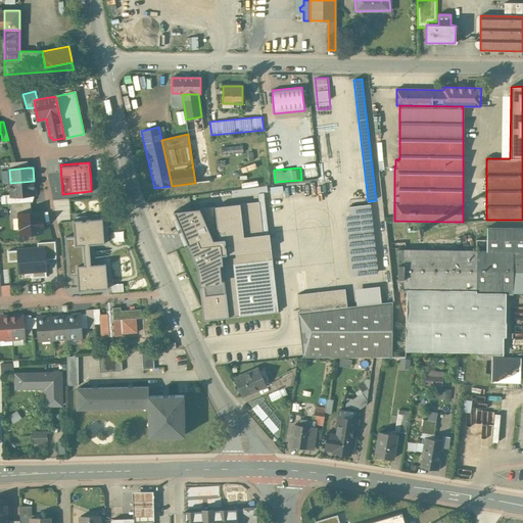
[(34,181),(10,183),(11,197),(35,195),(34,181)]
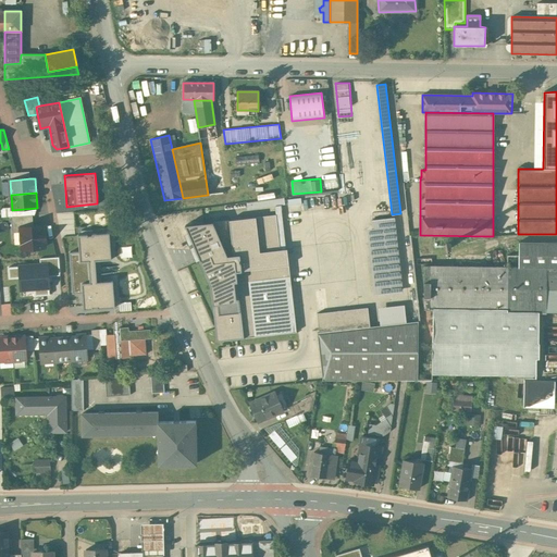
[(110,194),(97,195),(97,203),(98,210),(111,209),(110,194)]
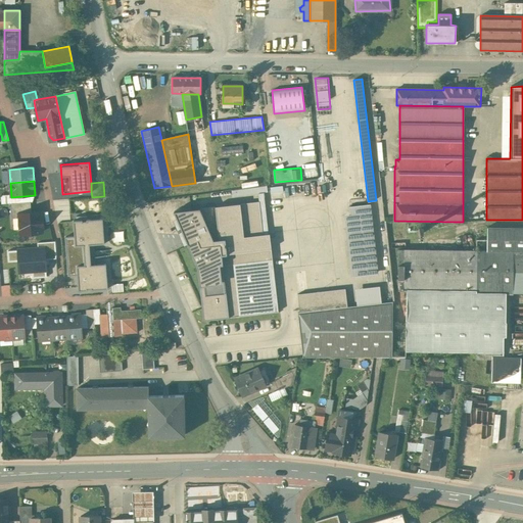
[(258,201),(174,210),(198,268),(203,320),(278,312),(270,234),(269,234),(264,193),(257,193),(258,201)]
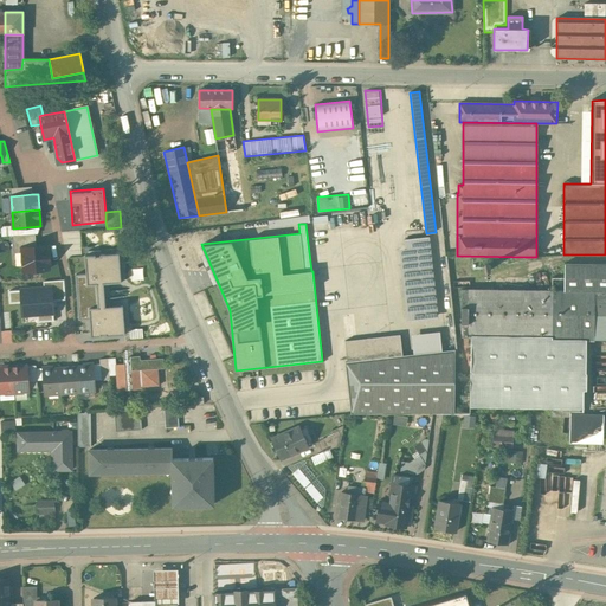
[(34,234),(12,236),(13,253),(23,252),(23,247),(36,246),(34,234)]
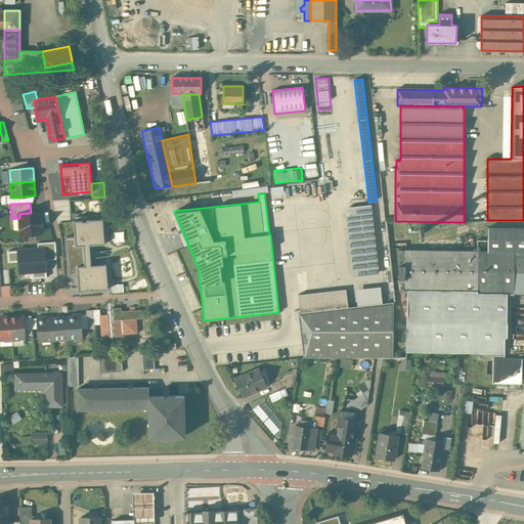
[(372,205),(349,207),(350,214),(345,214),(351,276),(379,273),(372,205)]
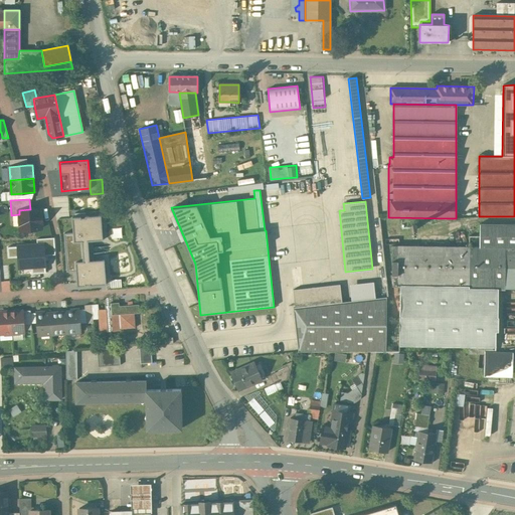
[(30,209),(19,210),(19,214),(21,230),(40,228),(40,223),(42,223),(41,213),(39,213),(39,208),(30,209)]
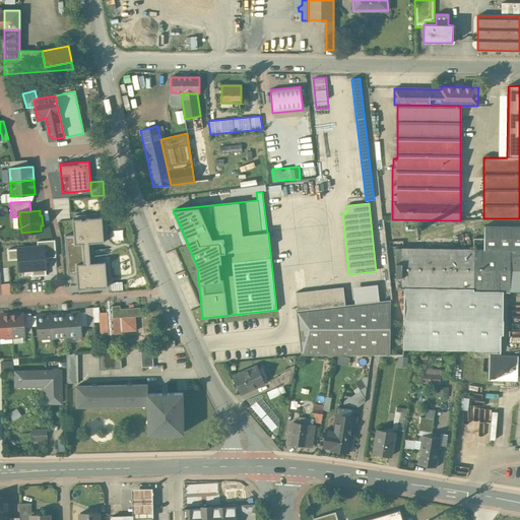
[(91,287),(107,286),(106,262),(90,263),(89,243),(104,242),(102,217),(86,218),(86,219),(82,219),(81,218),(73,219),(74,235),(65,236),(67,274),(77,273),(78,288),(86,288),(86,287),(91,286),(91,287)]
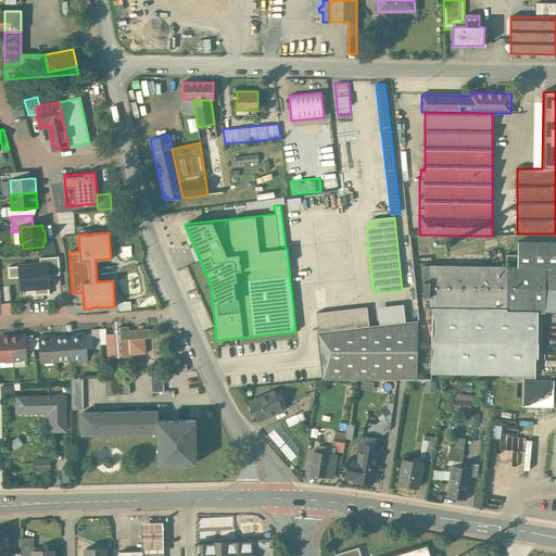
[(506,266),(430,265),(427,265),(424,265),(424,272),(422,282),(422,308),(432,308),(431,374),(535,374),(535,357),(538,357),(539,342),(539,312),(555,312),(555,242),(517,242),(517,255),(517,266),(506,266)]
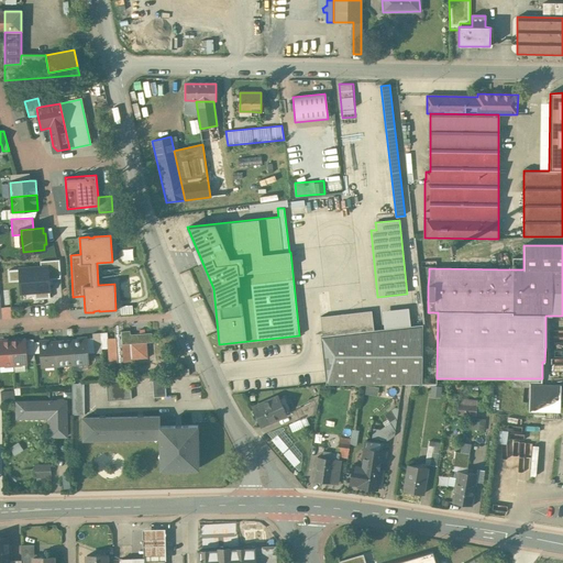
[(523,258),(512,258),(512,269),(523,269),(523,258)]
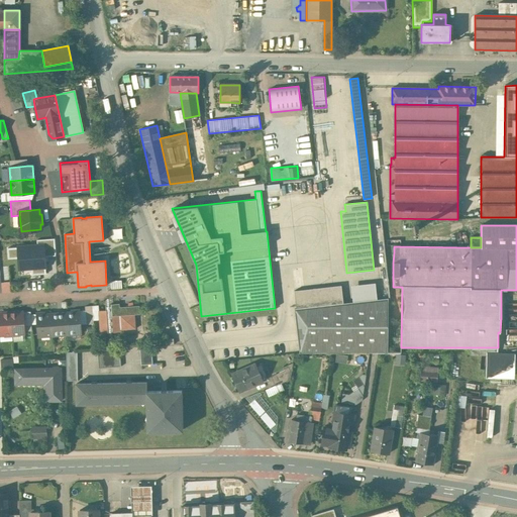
[(37,240),(37,245),(43,245),(44,255),(56,254),(55,238),(37,240)]
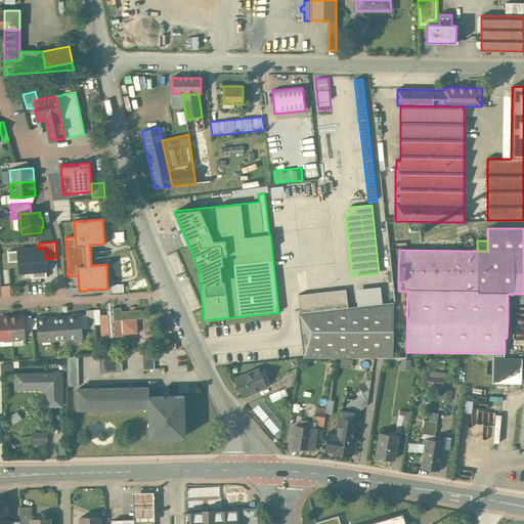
[(38,249),(8,252),(8,262),(19,261),(19,273),(33,272),(33,278),(47,277),(45,259),(44,249),(38,249)]
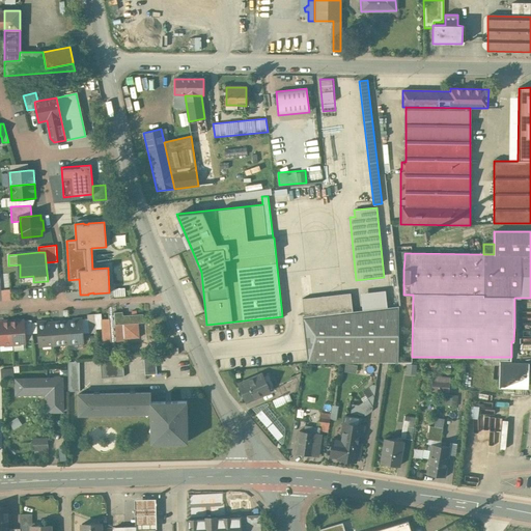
[(117,296),(127,296),(126,287),(116,288),(117,296)]
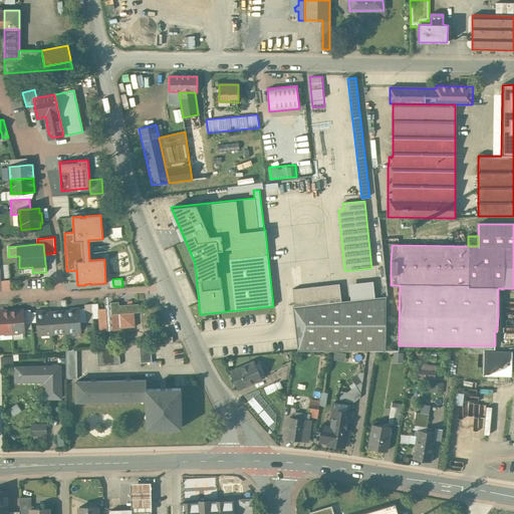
[(372,281),(348,283),(350,300),(375,298),(372,281)]
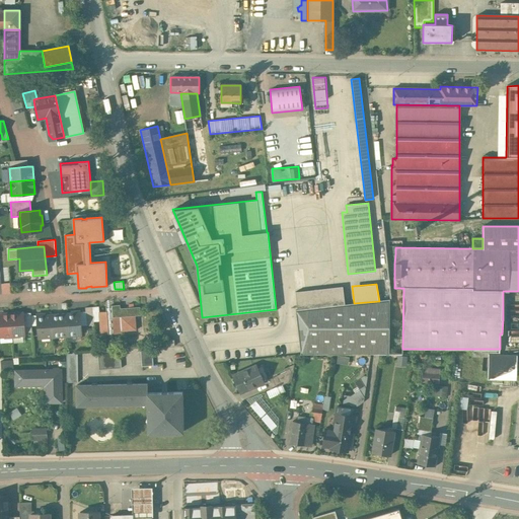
[(343,287),(295,292),(297,310),(345,305),(343,287)]
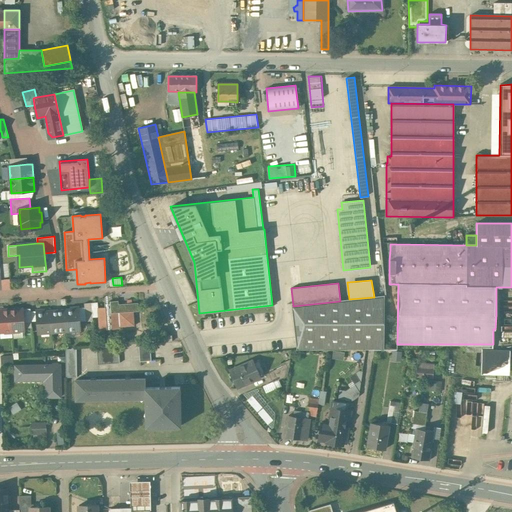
[(293,306),(292,306),(296,350),(384,349),(385,295),(374,297),(349,299),(340,301),(293,306)]
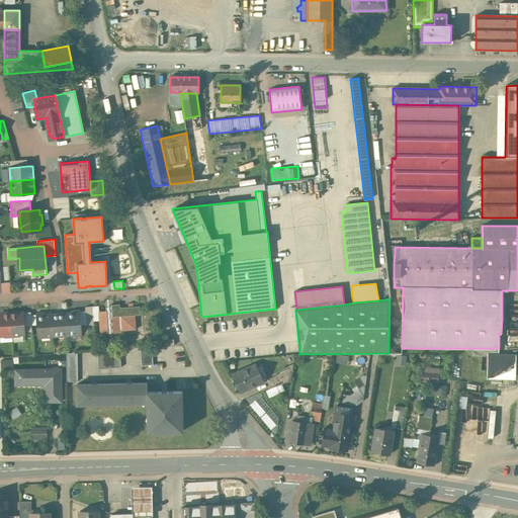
[(119,305),(111,306),(111,308),(105,308),(106,311),(98,312),(99,318),(100,334),(121,333),(121,331),(136,330),(135,315),(141,315),(140,307),(119,308),(119,305)]
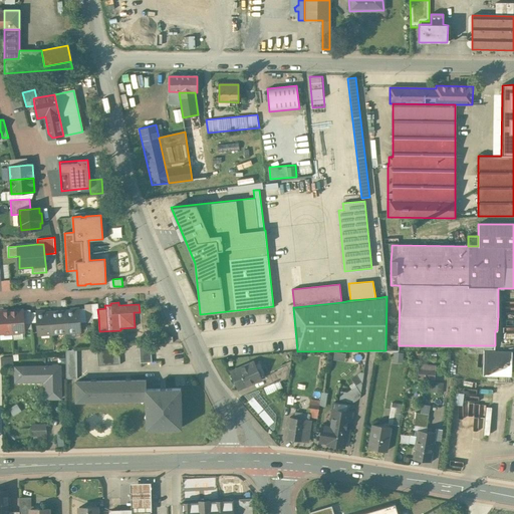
[(91,304),(84,305),(85,322),(92,322),(92,316),(91,304)]
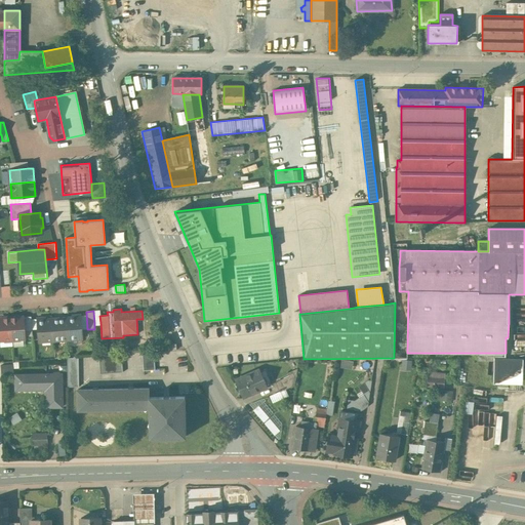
[(80,316),(73,316),(73,318),(66,319),(68,339),(82,338),(80,316)]
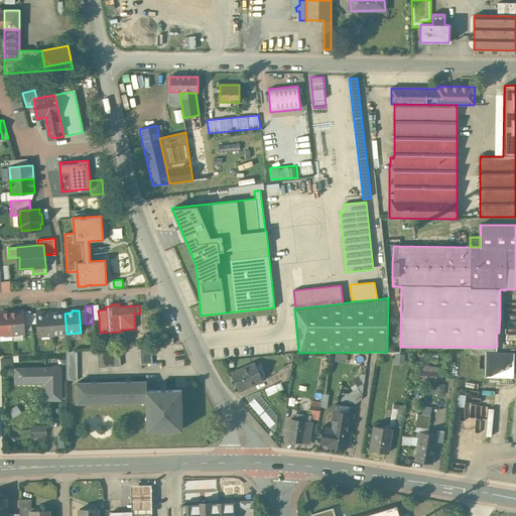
[(7,312),(0,312),(0,334),(5,334),(5,335),(12,335),(10,311),(7,311),(7,312)]
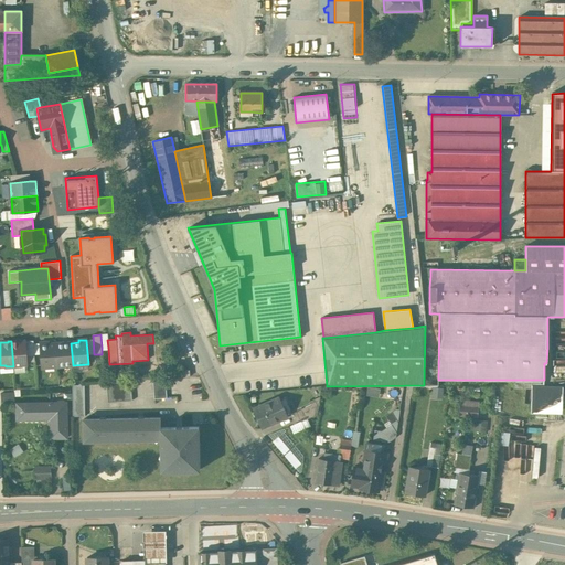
[(24,341),(16,342),(16,341),(11,341),(13,366),(21,365),(21,364),(27,364),(24,341)]
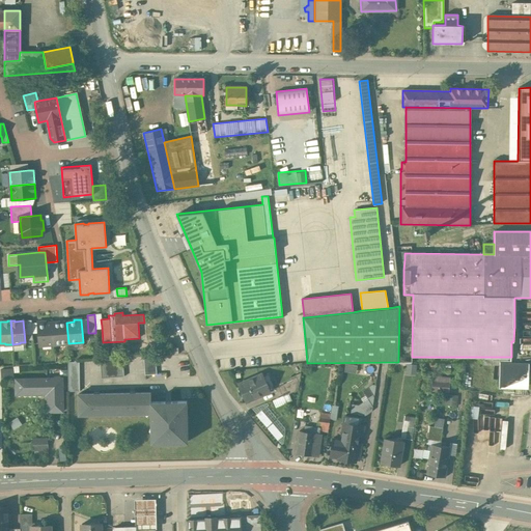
[(46,322),(37,323),(39,345),(54,344),(52,324),(46,324),(46,322)]
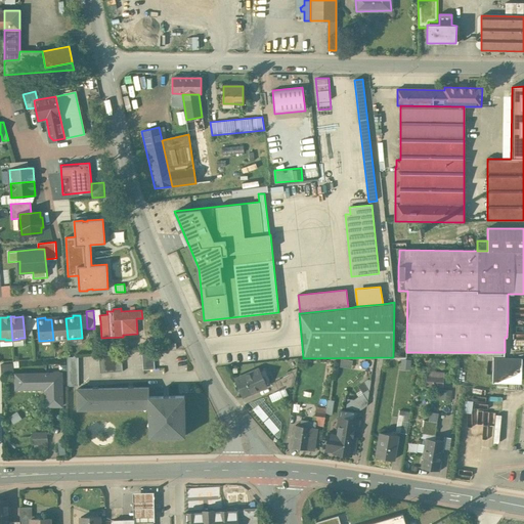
[(66,318),(51,319),(53,340),(68,339),(66,318)]
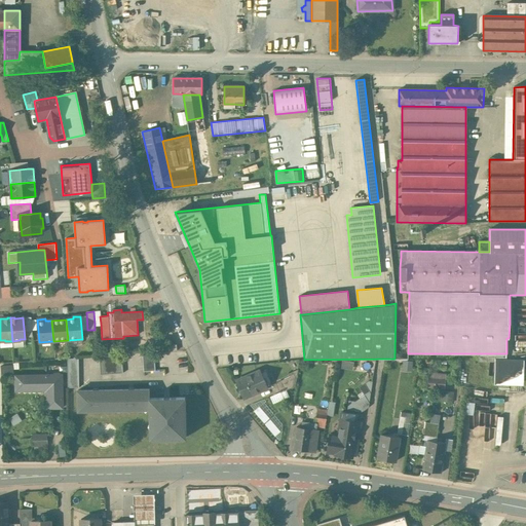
[(154,352),(142,353),(144,372),(155,371),(154,352)]
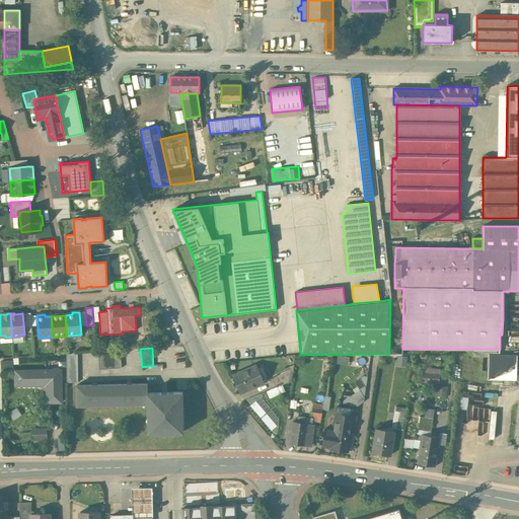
[(120,350),(108,351),(109,369),(122,368),(120,350)]
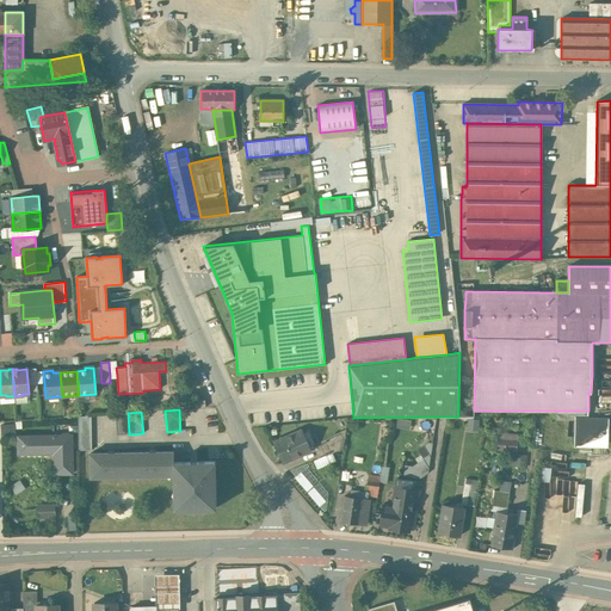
[(128,413),(115,414),(116,436),(129,434),(128,413)]
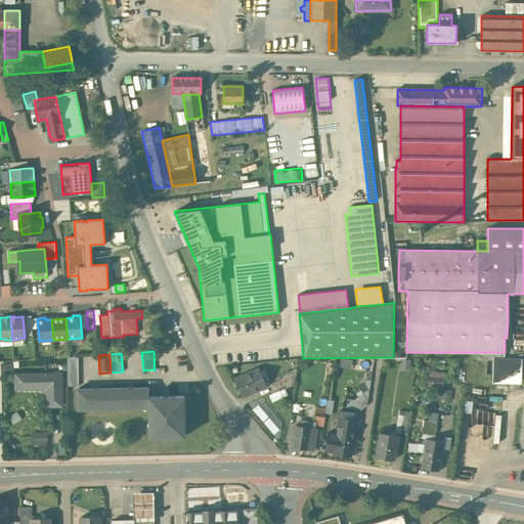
[(78,356),(67,357),(68,376),(78,376),(78,356)]
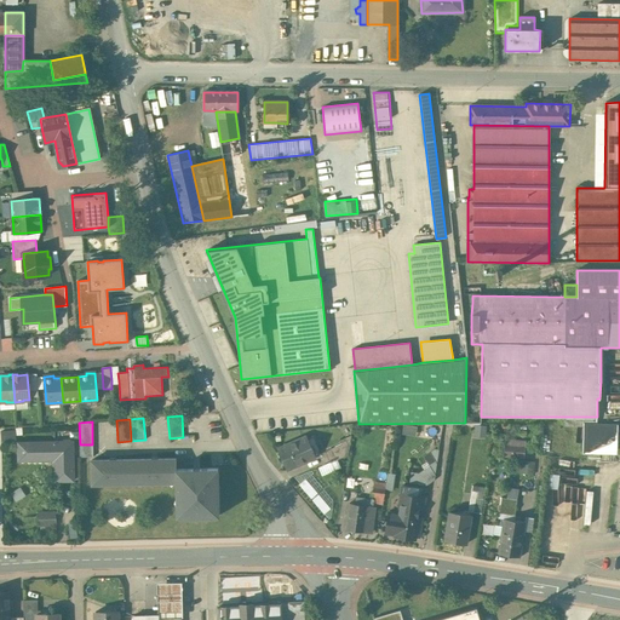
[(476,436),(487,436),(488,425),(476,424),(476,436)]
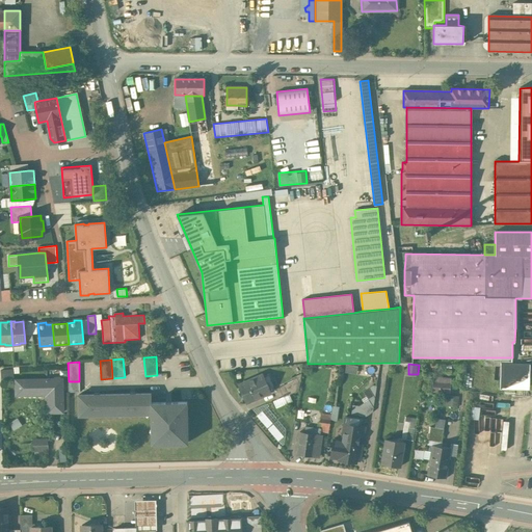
[(527,366),(504,366),(504,371),(501,370),(500,378),(500,387),(527,388),(527,366)]
